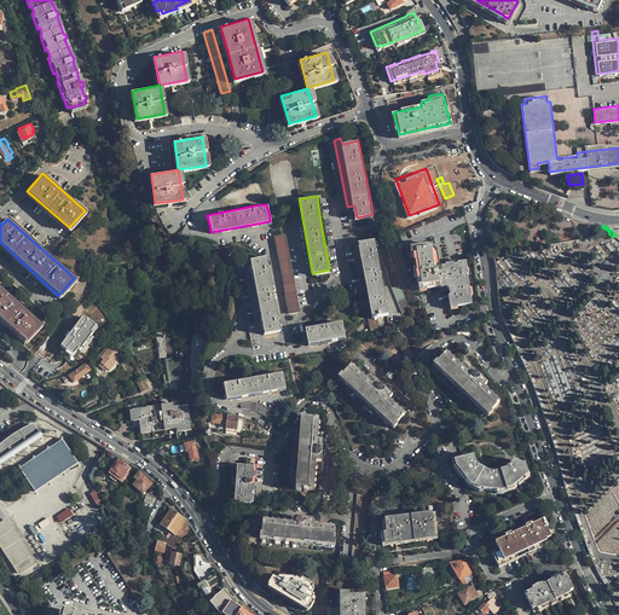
[(293,282),(284,233),(276,235),(288,305),(288,309),(289,311),(298,309),(293,282)]
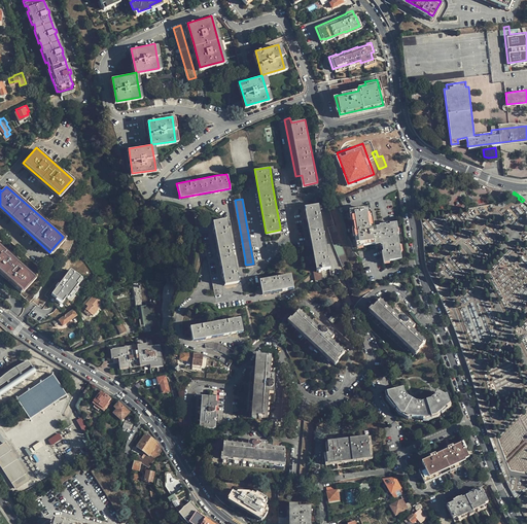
[(332,267),(326,230),(320,203),(307,206),(318,269),(314,270),(315,279),(324,277),(323,269),(332,267)]
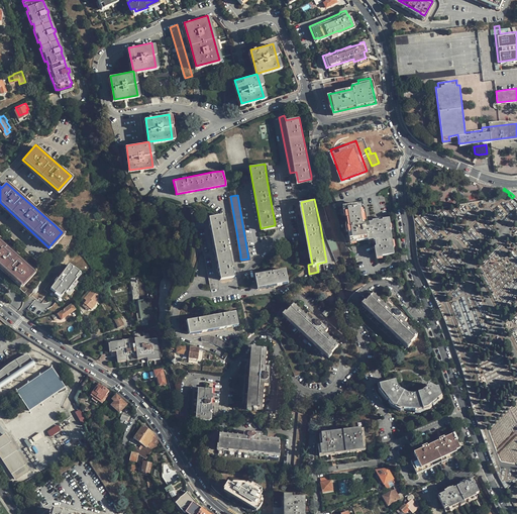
[(366,221),(363,202),(345,205),(348,230),(350,229),(351,238),(375,235),(376,245),(376,249),(377,249),(378,254),(393,252),(389,218),(366,221)]
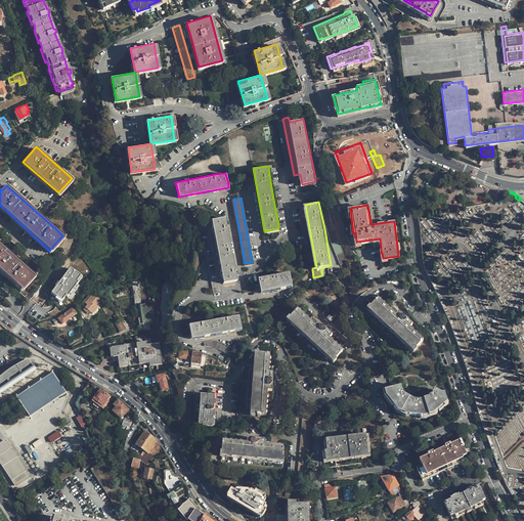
[(234,264),(225,216),(211,219),(217,252),(218,258),(223,281),(236,278),(234,264)]
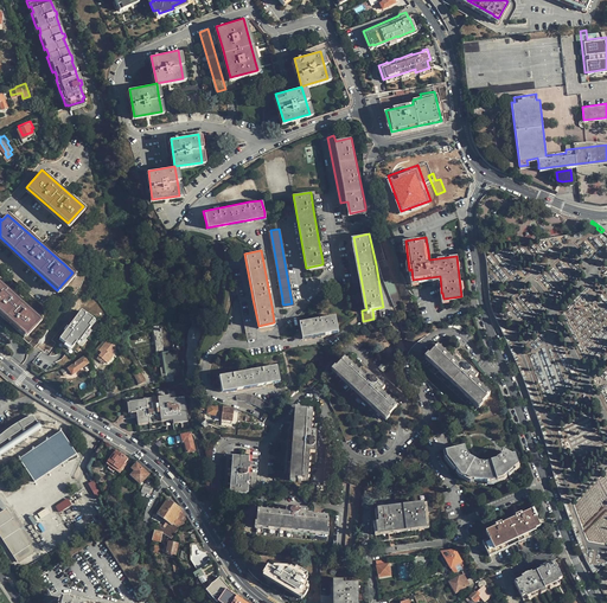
[(391,273),(385,256),(378,258),(385,281),(396,305),(403,301),(402,296),(391,273)]
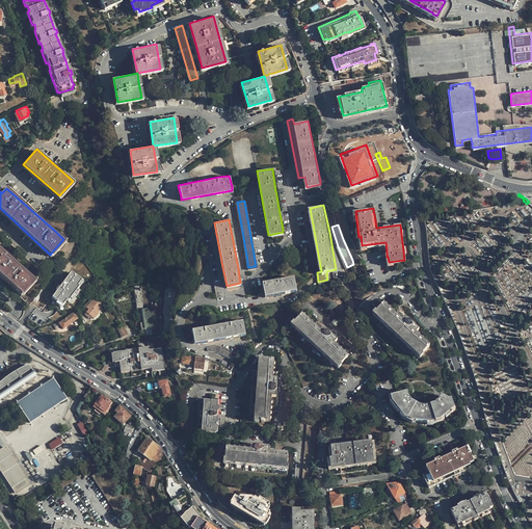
[(34,279),(0,247),(0,274),(21,293),(20,294),(29,302),(32,298),(24,290),(34,279)]
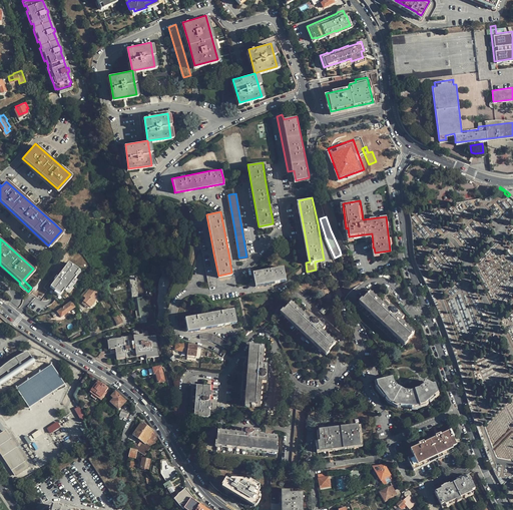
[(215,279),(209,247),(201,249),(204,266),(207,280),(215,279)]
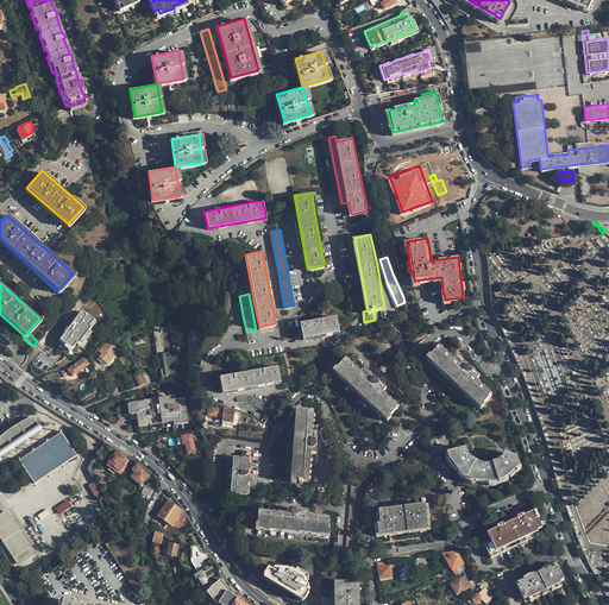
[(82,344),(92,329),(89,328),(96,317),(81,307),(58,338),(73,348),(79,340),(82,344)]
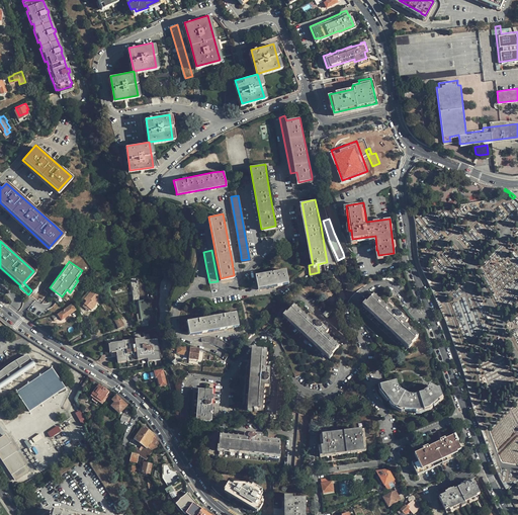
[(289,281),(286,267),(277,269),(256,272),(259,286),(289,281)]
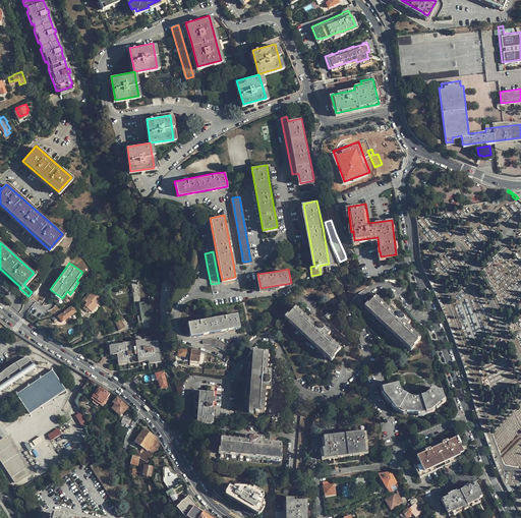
[(84,296),(90,302),(91,303),(97,298),(96,297),(102,292),(96,284),(82,294),(84,296)]
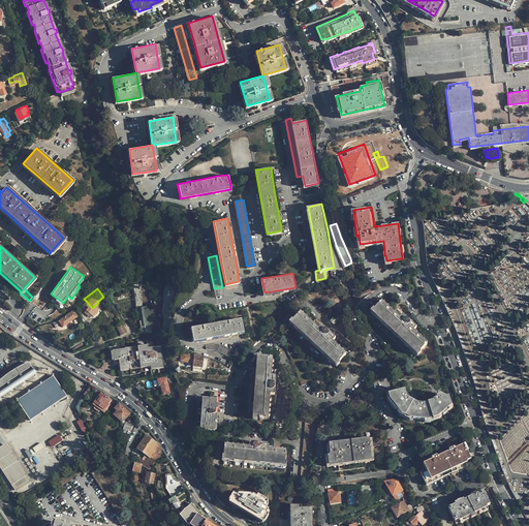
[(380,300),(372,310),(417,351),(427,341),(413,329),(416,325),(402,312),(399,316),(380,300)]
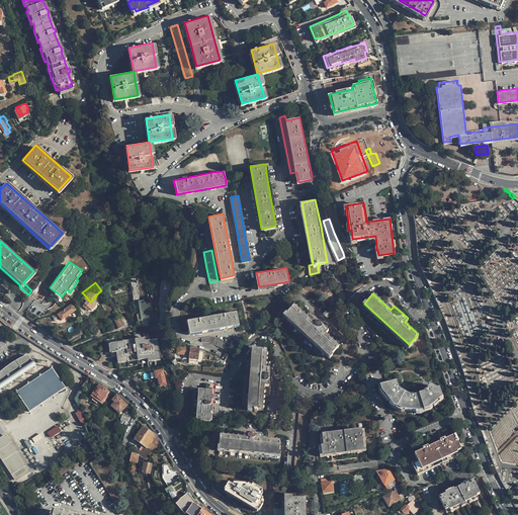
[(45,305),(39,297),(37,298),(30,304),(31,306),(36,313),(47,306),(46,305),(45,305)]
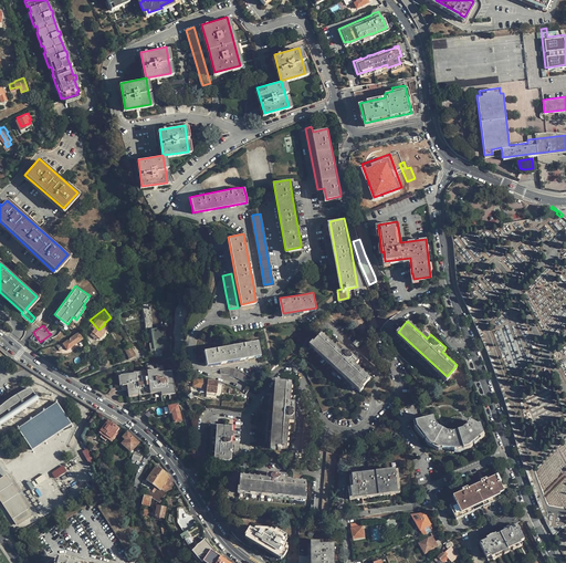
[(152,330),(152,347),(159,347),(159,351),(165,351),(165,327),(157,327),(157,330),(152,330)]
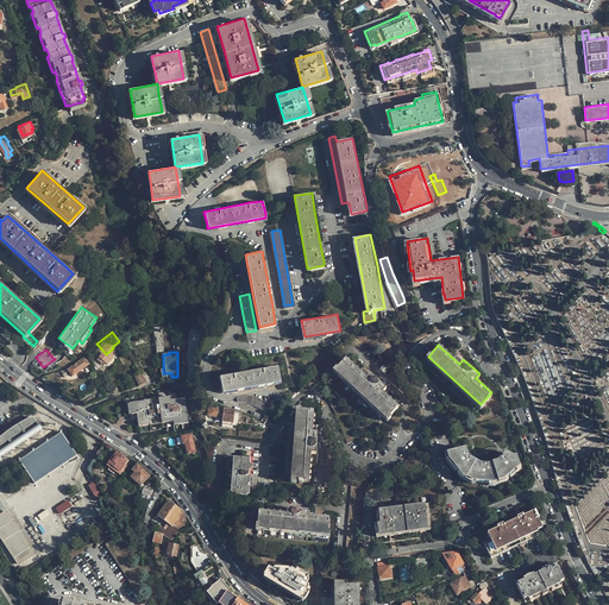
[(83,364),(88,360),(83,354),(73,363),(68,366),(73,372),(83,364)]
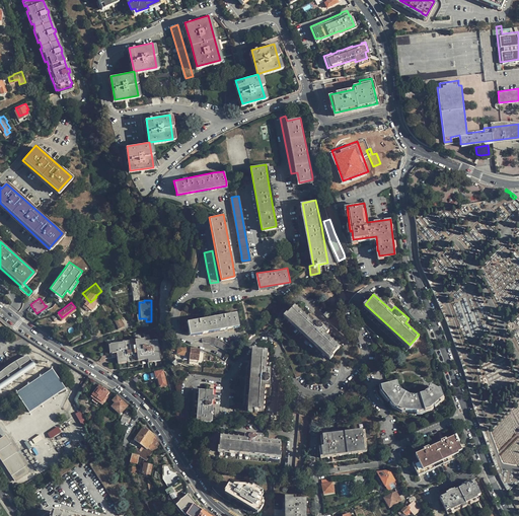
[(329,329),(316,317),(313,320),(294,304),(285,315),(330,355),(340,345),(326,333),(329,329)]
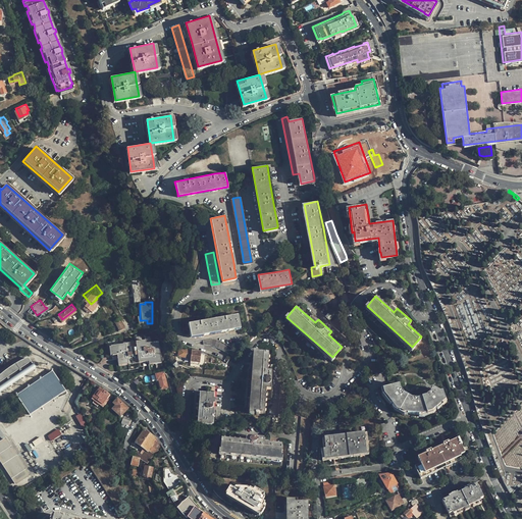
[(412,347),(367,306),(358,316),(403,357),(412,347)]
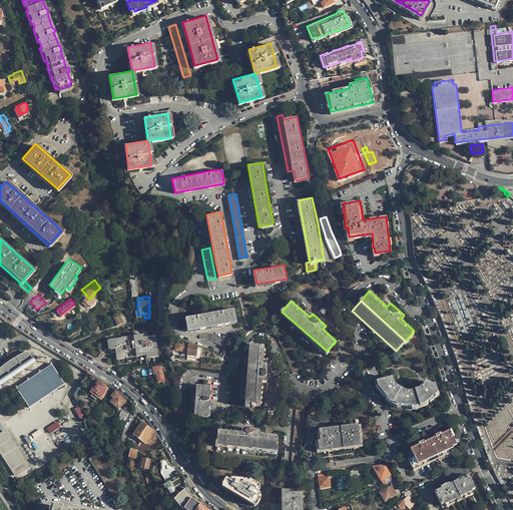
[(235,321),(234,316),(233,307),(185,316),(187,329),(235,321)]
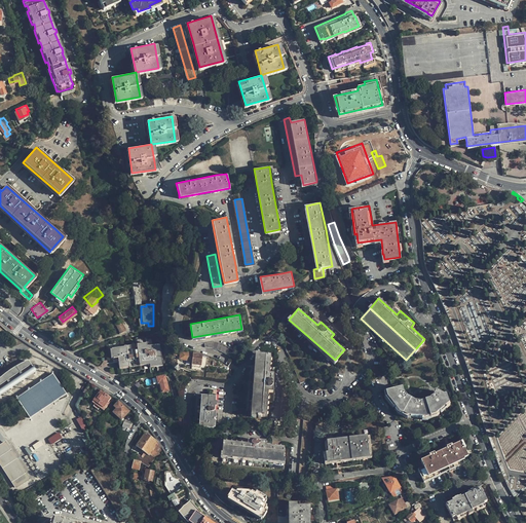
[(120,330),(121,330),(116,320),(111,322),(116,332),(120,330)]
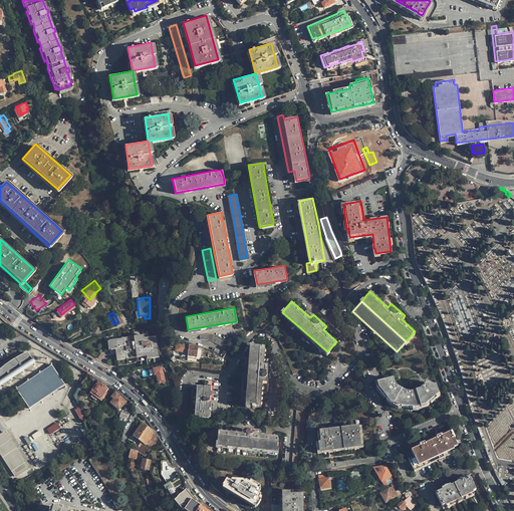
[(47,322),(50,316),(45,313),(42,319),(47,322)]
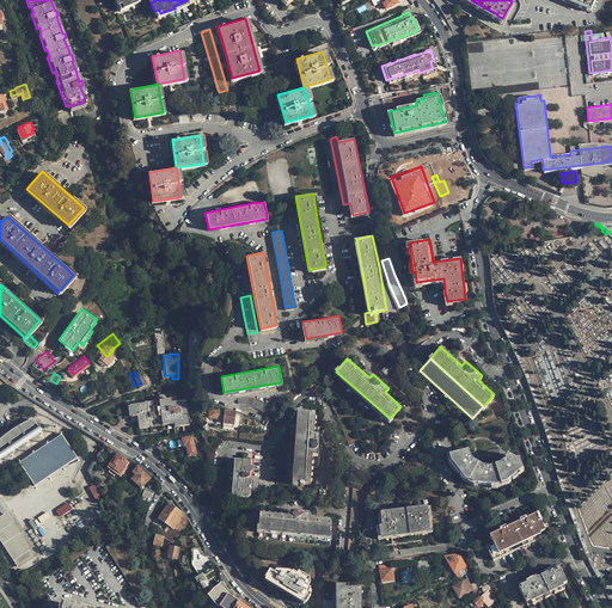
[(188,421),(187,391),(160,392),(161,401),(150,403),(150,401),(132,401),(133,415),(139,415),(140,423),(165,422),(166,422),(188,421)]
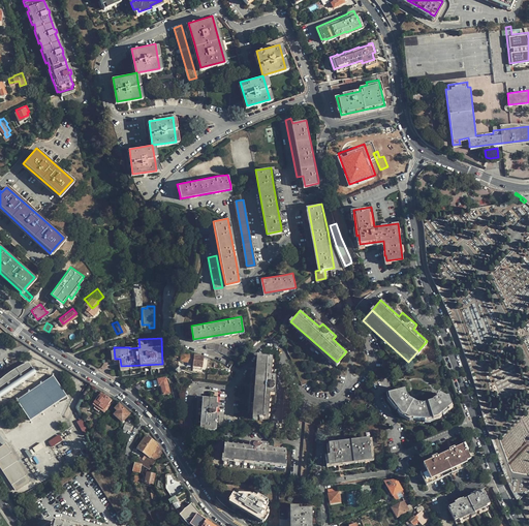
[(235,349),(224,344),(215,341),(206,342),(206,346),(210,347),(213,348),(217,349),(221,351),(226,353),(230,356),(231,356),(235,349)]
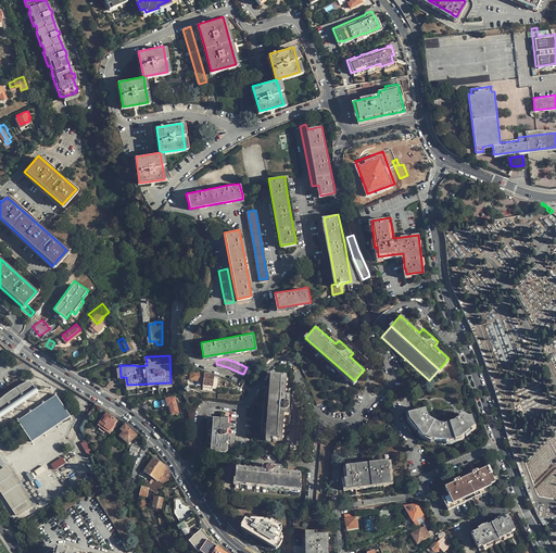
[(325,400),(310,363),(303,366),(318,403),(325,400)]
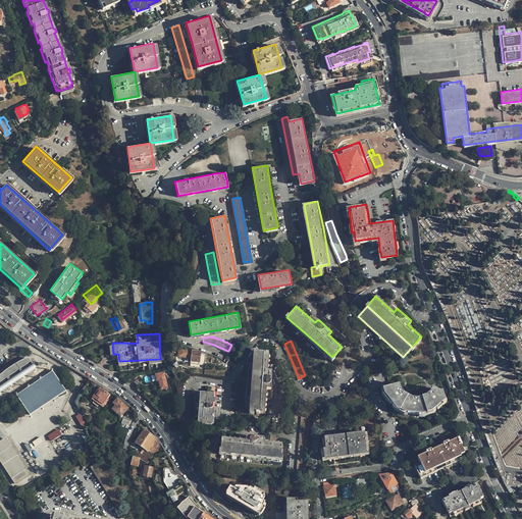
[(199,358),(200,350),(195,349),(178,347),(177,354),(199,358)]
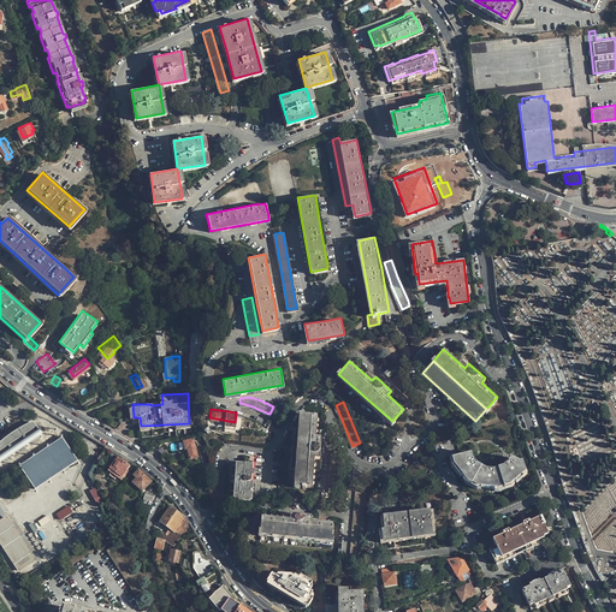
[(320,457),(323,435),(317,435),(319,414),(302,413),(295,483),(313,486),(315,457),(320,457)]
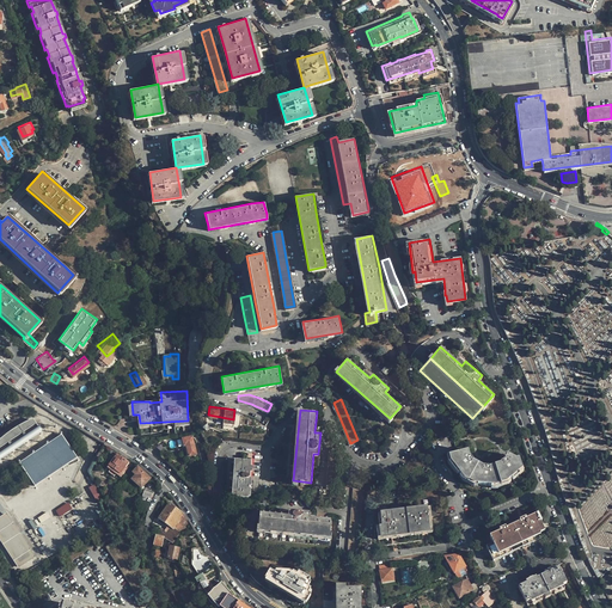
[(0,455),(41,429),(32,417),(17,424),(2,435),(0,436),(0,455)]
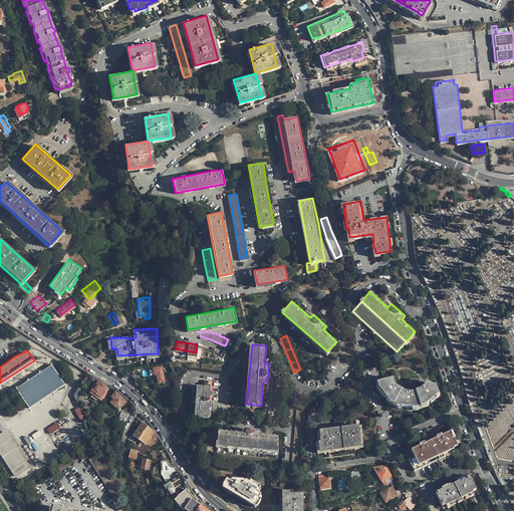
[(168,380),(169,385),(173,384),(172,379),(170,373),(166,361),(162,362),(162,363),(156,364),(153,365),(154,371),(156,371),(158,380),(164,379),(162,365),(164,365),(165,369),(164,369),(166,374),(168,380)]
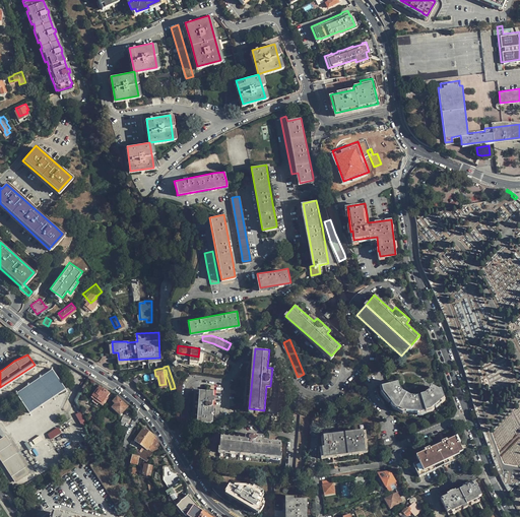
[(29,410),(65,387),(52,367),(16,390),(29,410)]
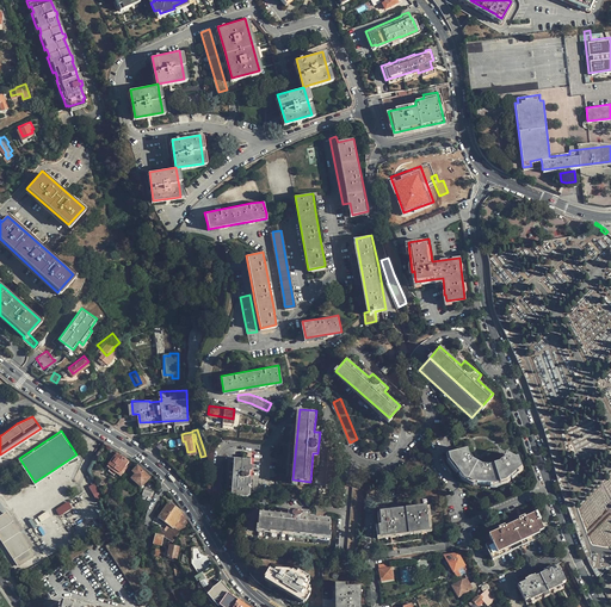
[(162,448),(167,441),(160,437),(155,444),(162,448)]
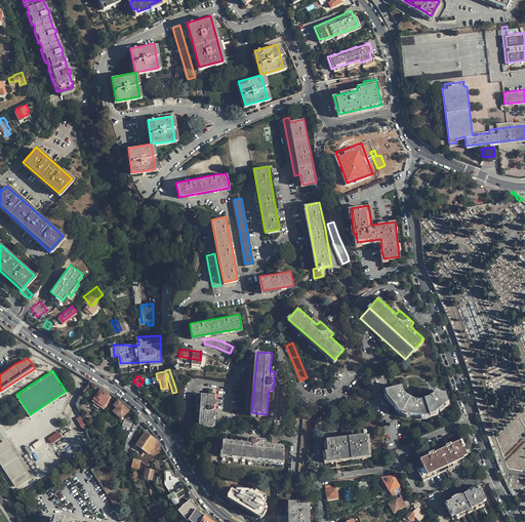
[(388,377),(391,385),(392,388),(397,386),(394,375),(388,377)]
